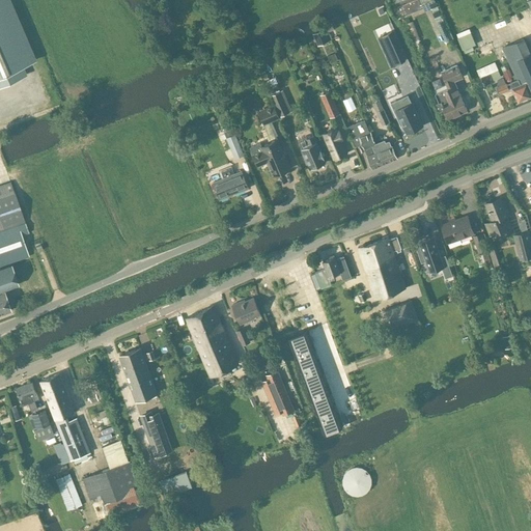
[(0,0),(0,85),(26,74),(22,65),(33,60),(7,0),(0,0)]
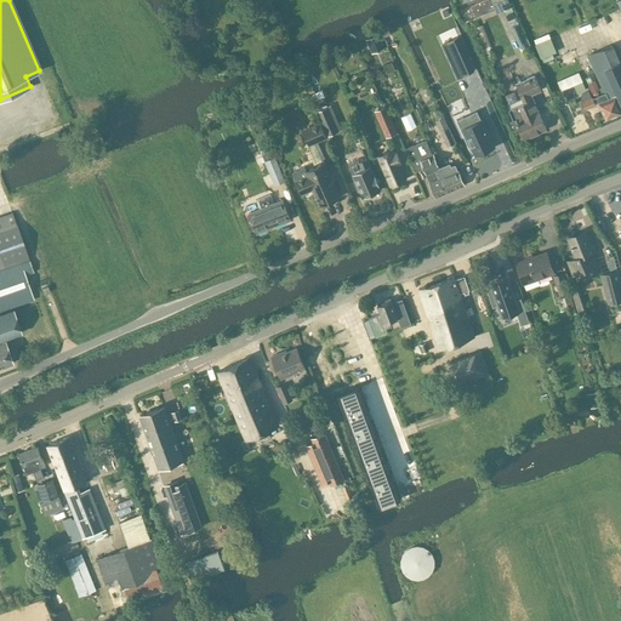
[(477,0),(459,7),(465,23),(471,21),(478,17),(510,5),(507,0),(477,0)]
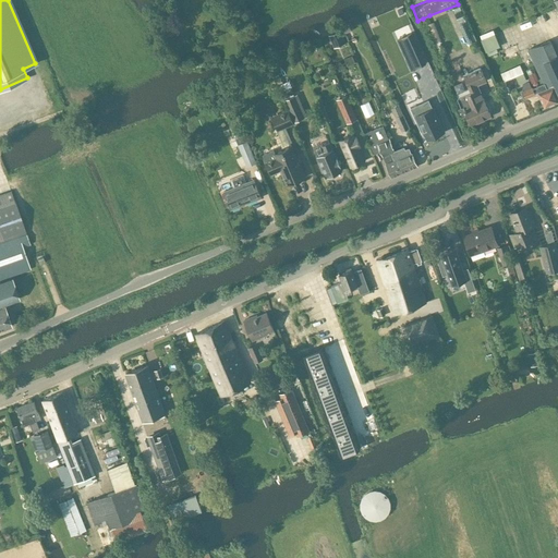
[(340,29),(329,35),(335,47),(346,43),(342,35),(340,29)]
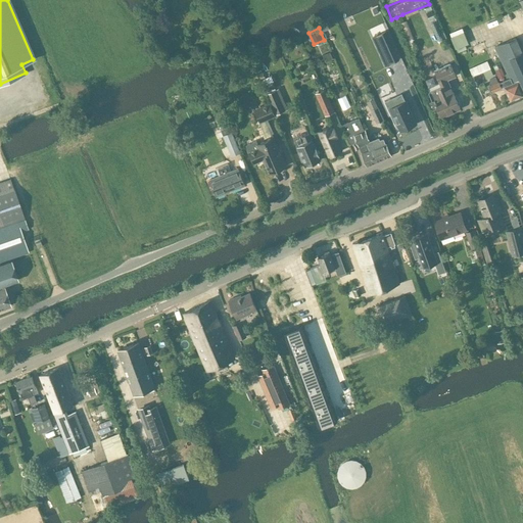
[(330,28),(324,31),(328,41),(334,38),(330,28)]
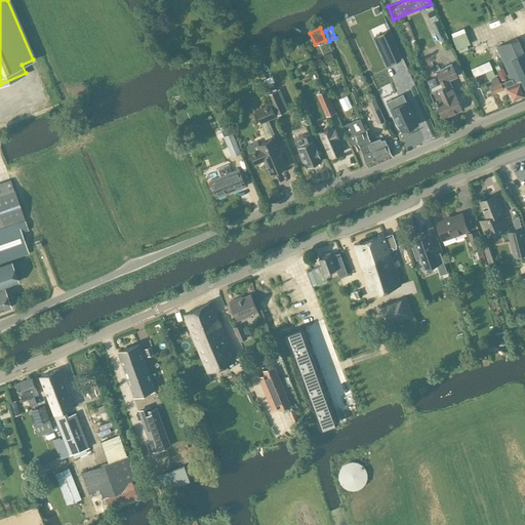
[(400,58),(388,32),(374,37),(387,65),(400,58)]
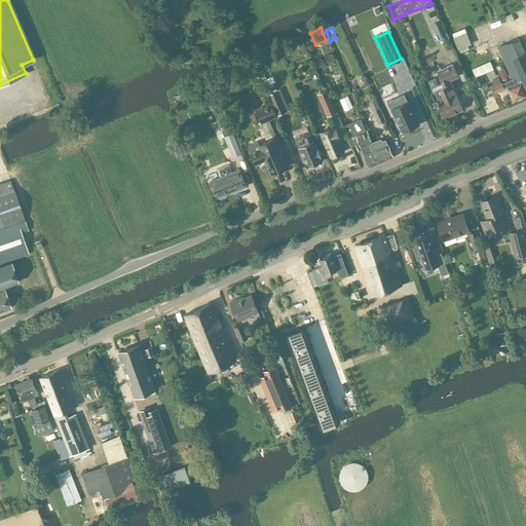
[(519,38),(498,47),(512,79),(513,79),(515,83),(523,79),(525,86),(525,51),(525,52),(519,38)]
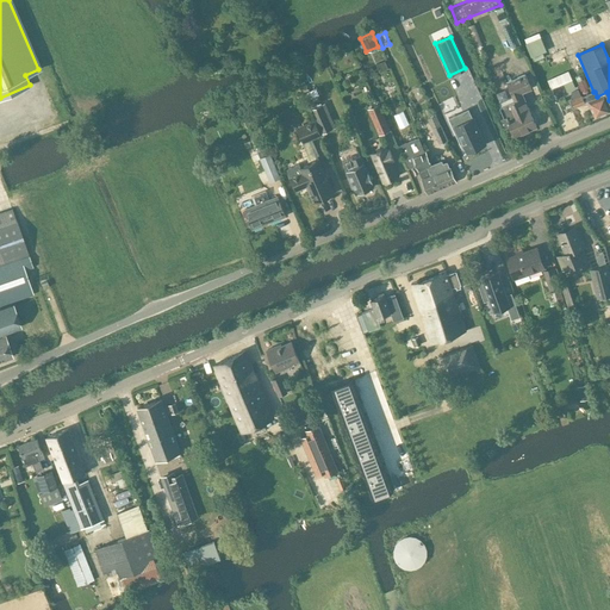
[(285,76),(288,86),(299,81),(294,72),(285,76)]
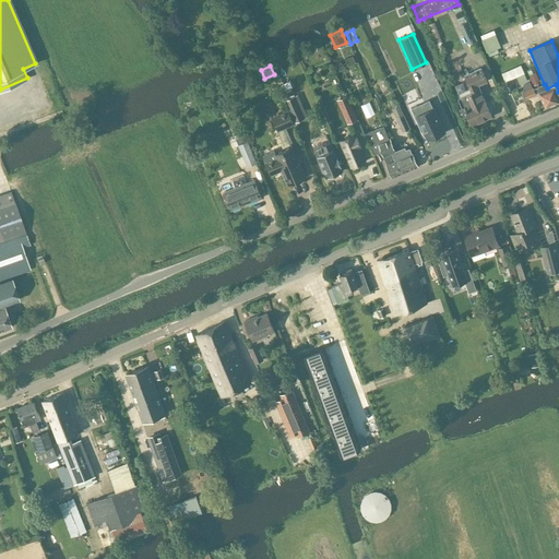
[(521,66),(501,73),(506,82),(516,76),(524,73),(521,66)]
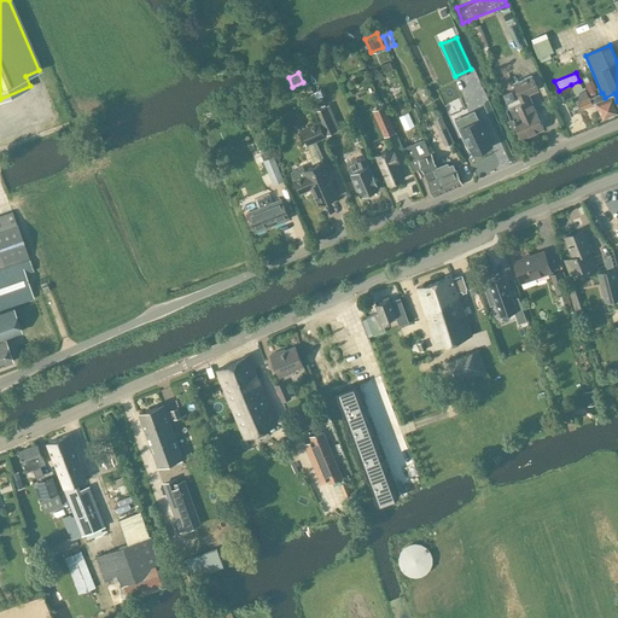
[(520,98),(505,105),(507,109),(512,120),(506,122),(511,130),(518,128),(522,138),(543,128),(529,93),(538,89),(532,75),(514,83),(520,98)]
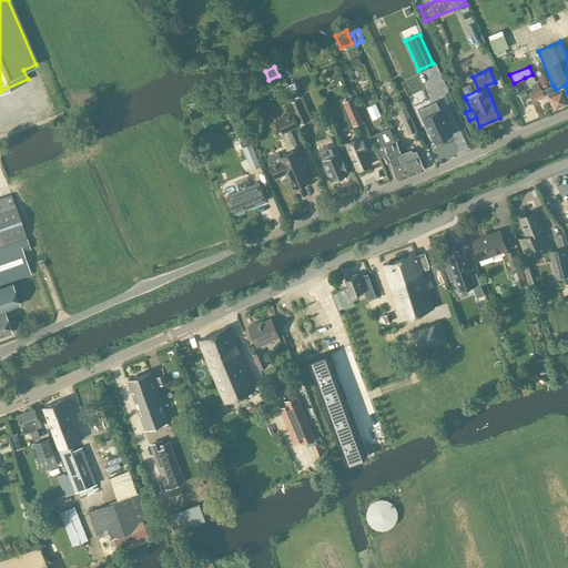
[(539,83),(531,87),(534,93),(531,93),(535,101),(545,97),(545,95),(548,94),(555,110),(567,103),(567,99),(563,88),(557,90),(556,90),(554,85),(553,85),(546,89),(543,90),(541,89),(541,90),(539,83)]
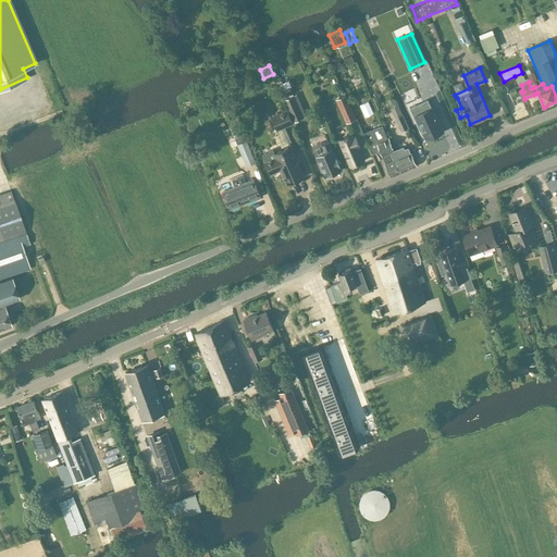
[(292,90),(282,95),(284,100),(289,98),(294,96),(292,90)]
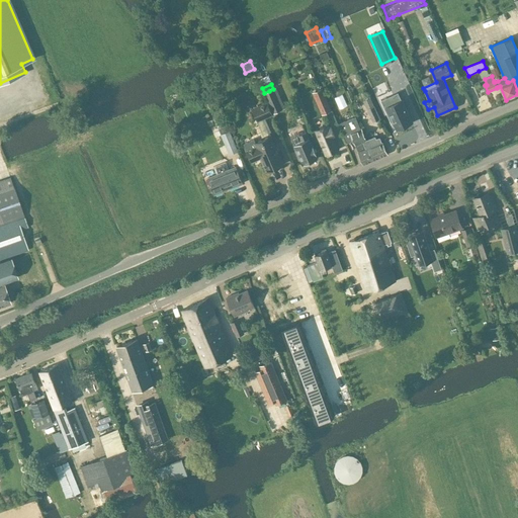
[(321,114),(329,111),(320,89),(314,92),(317,99),(314,100),(321,114)]
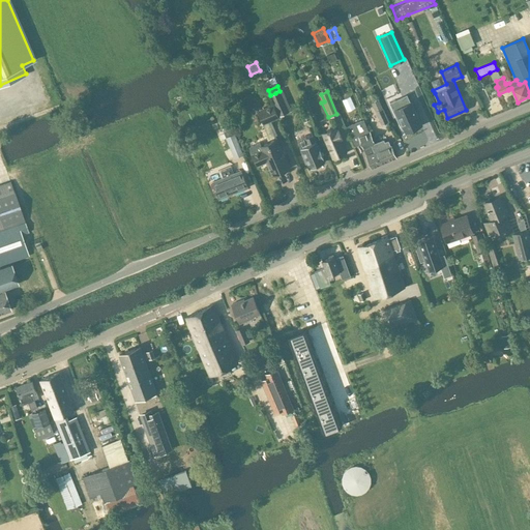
[(281,116),(285,114),(275,93),(270,95),(281,116)]
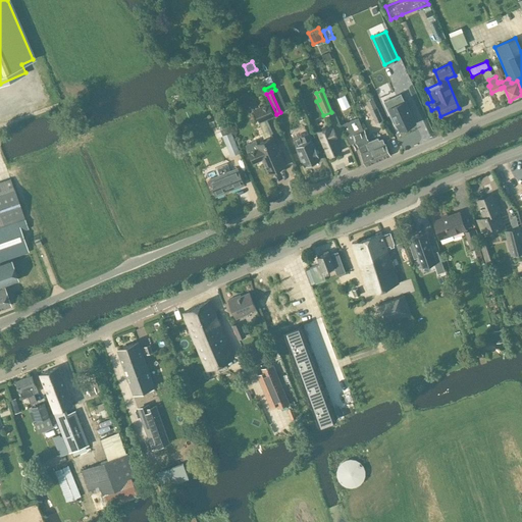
[(275,116),(269,102),(254,109),(259,122),(275,116)]
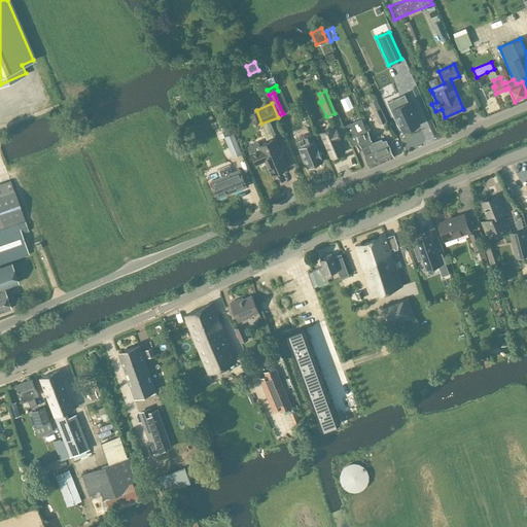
[(397,106),(390,109),(398,127),(401,126),(405,135),(420,129),(411,106),(399,111),(397,106)]
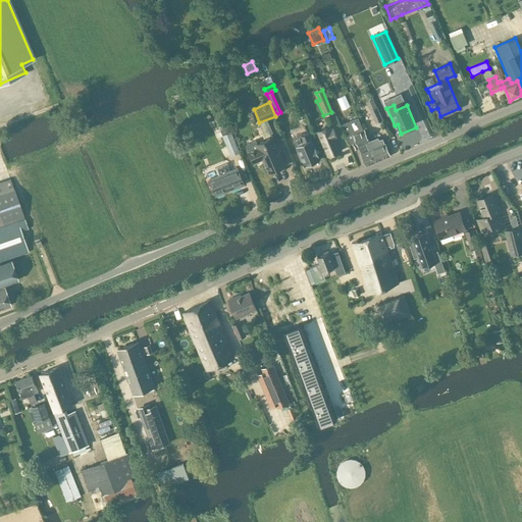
[(382,119),(377,107),(370,110),(376,122),(382,119)]
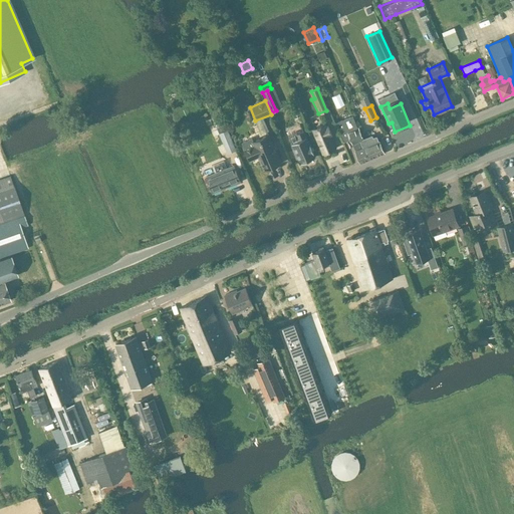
[(353,115),(336,122),(344,143),(351,140),(355,151),(355,152),(360,163),(368,160),(363,148),(360,141),(363,139),(359,127),(358,129),(353,115)]
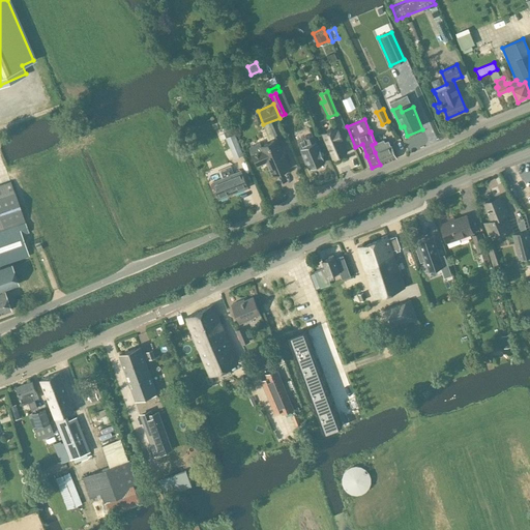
[(343,139),(339,128),(336,129),(335,127),(323,134),(333,158),(347,152),(341,140),(343,139)]
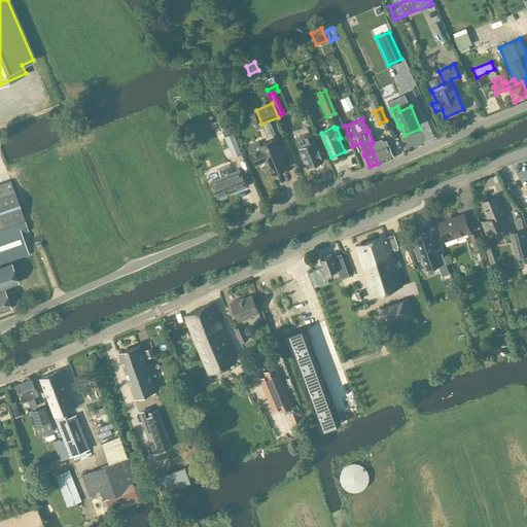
[(224,137),(234,157),(244,153),(233,128),(222,132),(224,137)]
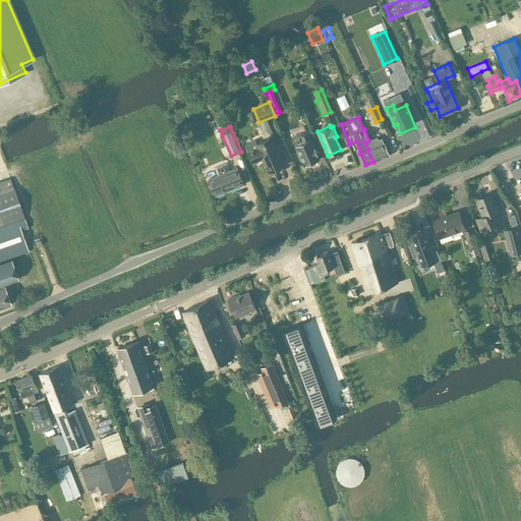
[(320,160),(317,156),(319,155),(315,148),(314,148),(310,138),(310,139),(307,133),(301,136),(303,141),(296,145),(299,152),(298,152),(301,160),(302,159),(305,166),(320,160)]
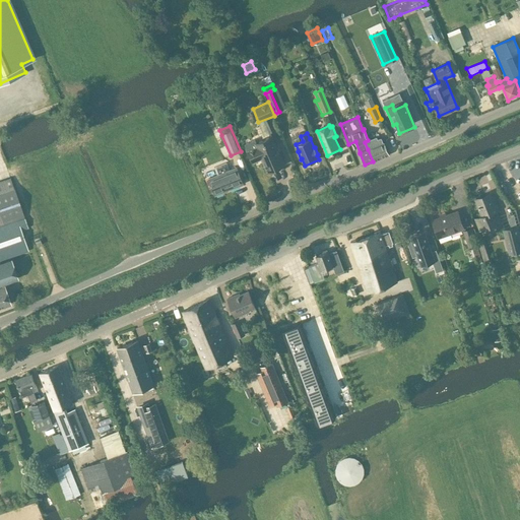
[(256,143),(254,139),(245,143),(253,163),(262,158),(268,172),(284,165),(272,136),(256,143)]
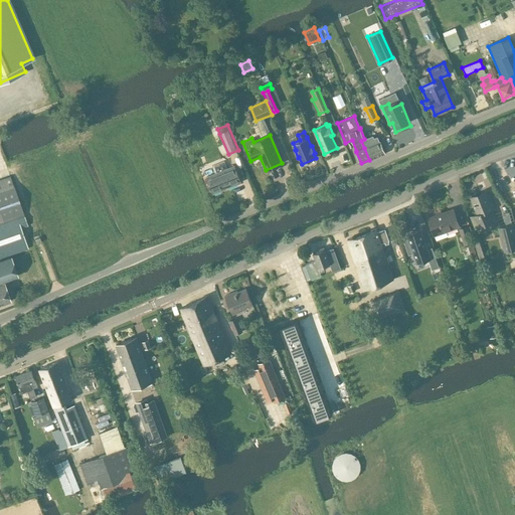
[(373,135),(364,139),(361,141),(364,148),(369,160),(385,153),(380,141),(378,136),(374,138),(373,135)]
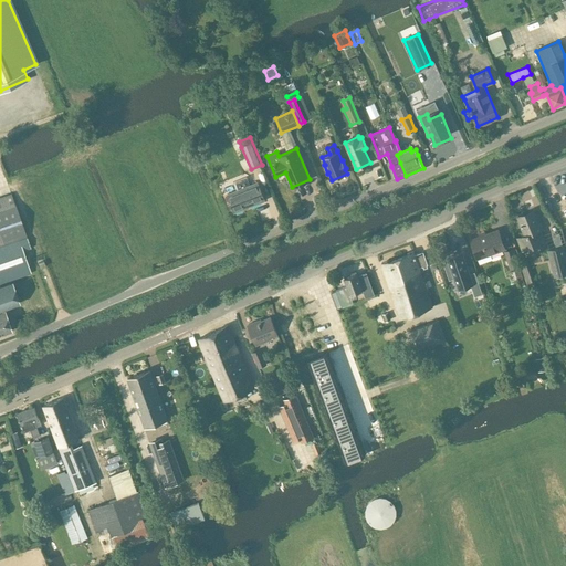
[(250,185),(247,177),(233,182),(237,190),(227,195),(234,212),(265,200),(258,181),(250,185)]
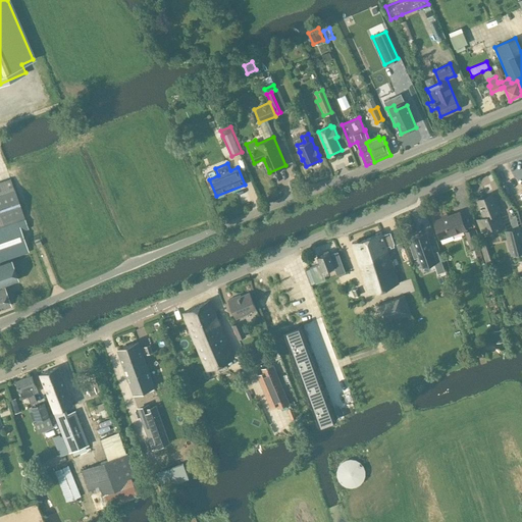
[(0,286),(4,285),(18,280),(11,258),(29,252),(21,232),(28,230),(13,187),(0,191),(0,286)]
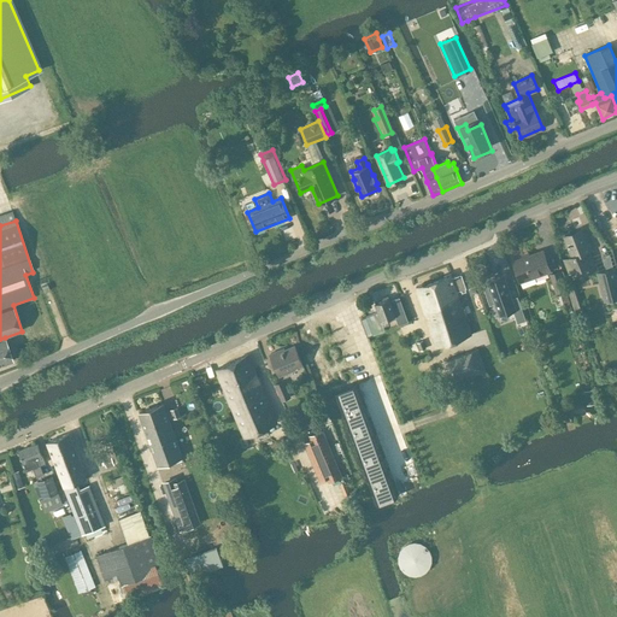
[(581,230),(575,231),(565,236),(574,257),(565,259),(570,272),(593,263),(588,251),(589,250),(581,230)]
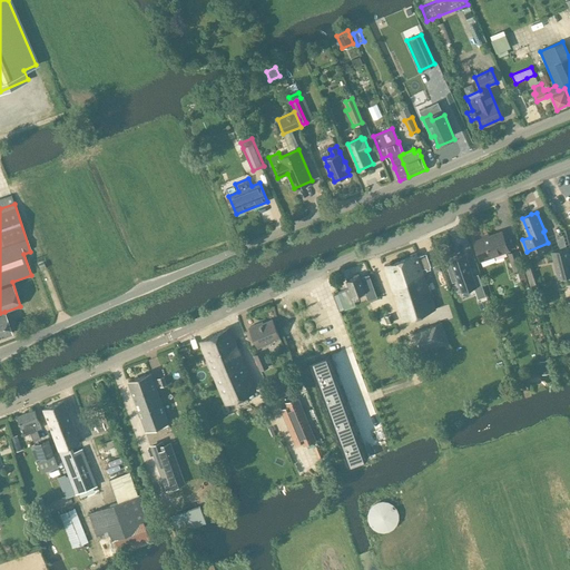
[(481,259),(508,251),(501,232),(474,241),(481,259)]
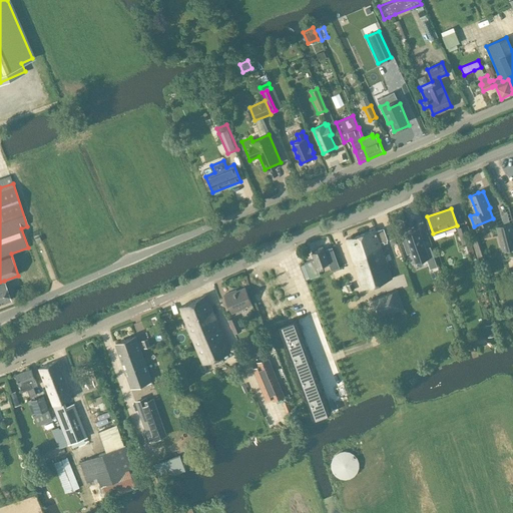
[(502,250),(512,247),(512,234),(510,223),(497,226),(502,250)]
